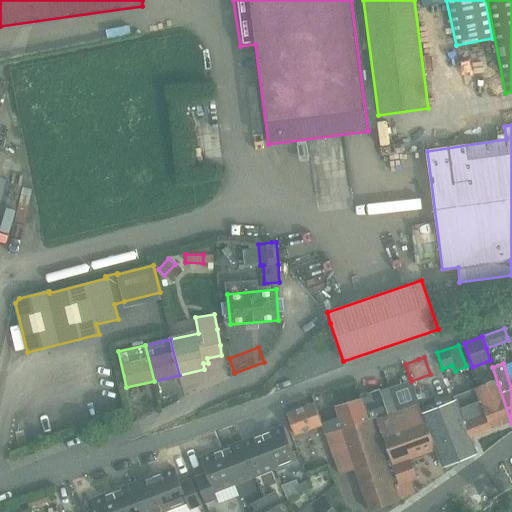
[(355,469),(354,470),(369,511),(399,502),(399,500),(416,494),(411,481),(417,479),(410,461),(436,451),(421,412),(420,409),(418,403),(411,381),(368,395),(376,417),(368,420),(342,430),(355,469)]
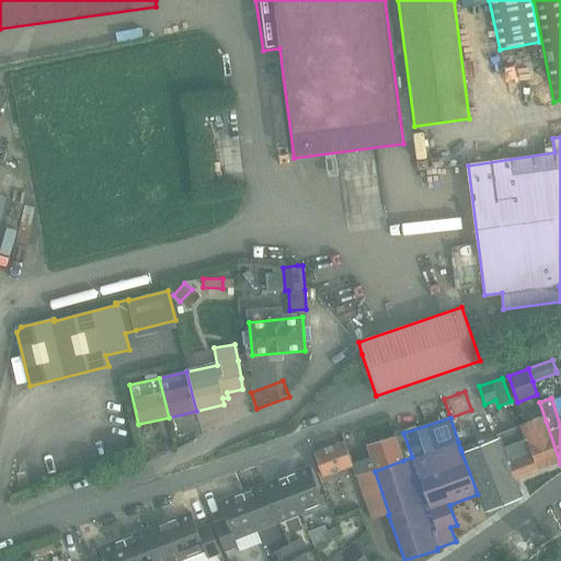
[(546,421),(523,430),(538,471),(560,464),(546,421)]
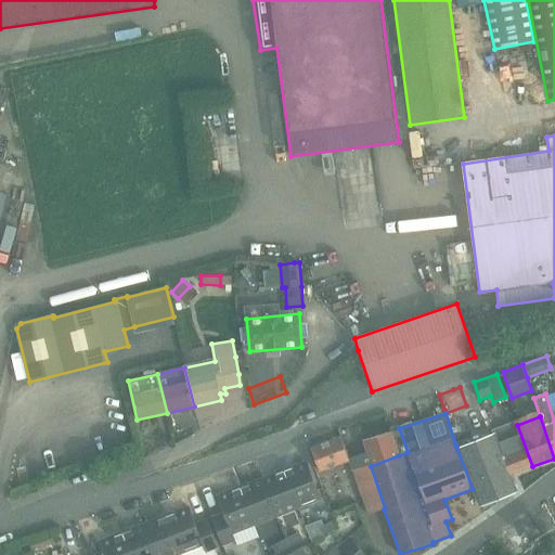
[(512,424),(492,430),(510,475),(532,466),(517,425),(512,427),(512,424)]
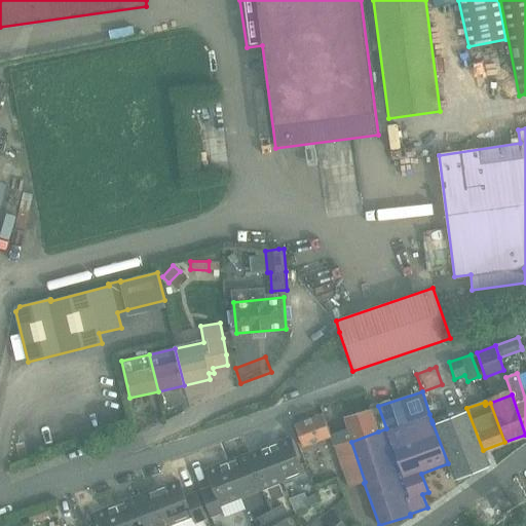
[(335,447),(335,448),(345,444),(351,442),(378,431),(376,424),(381,423),(376,408),(343,419),(348,431),(330,437),(333,447),(335,447)]
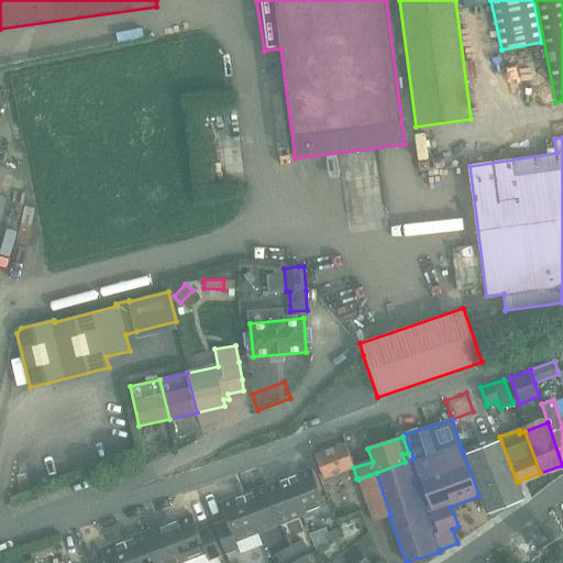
[(499,437),(462,450),(463,453),(479,496),(486,514),(523,499),(499,437)]
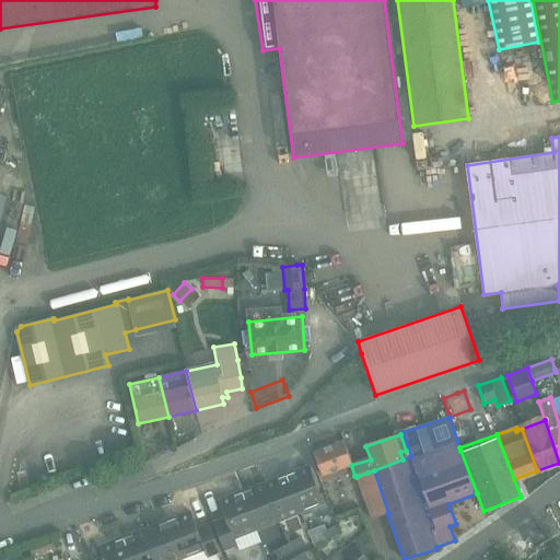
[(354,476),(351,465),(343,442),(313,453),(322,477),(351,466),(354,476)]
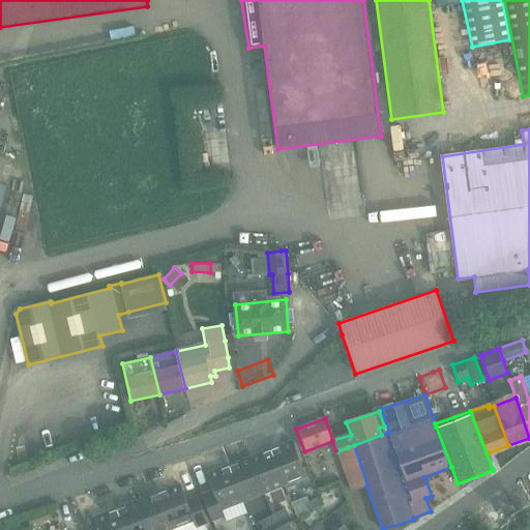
[(292,441),(271,449),(281,475),(285,486),(306,477),(292,441)]
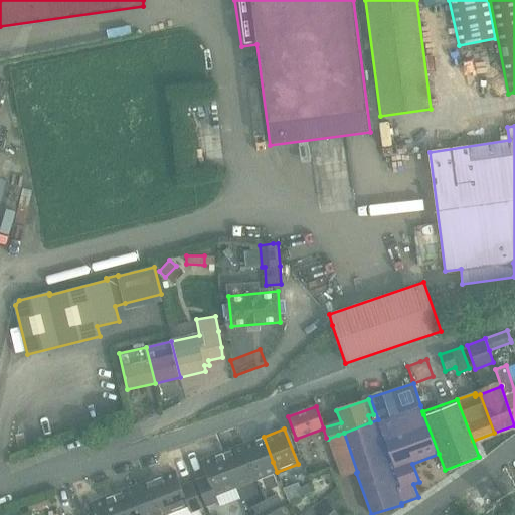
[(342,478),(356,473),(357,472),(344,433),(338,435),(328,439),(342,478)]
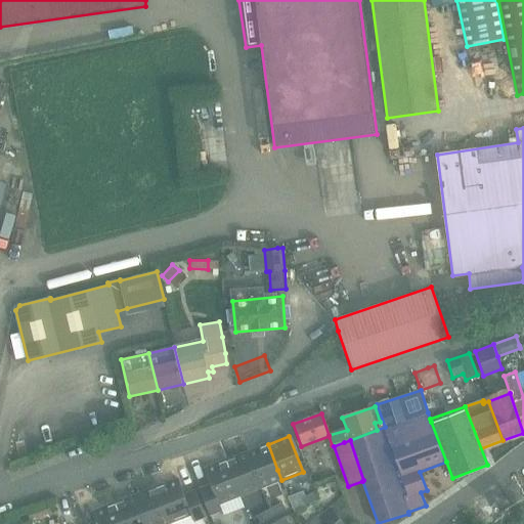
[(268,444),(248,451),(261,488),(281,480),(277,470),(268,444)]
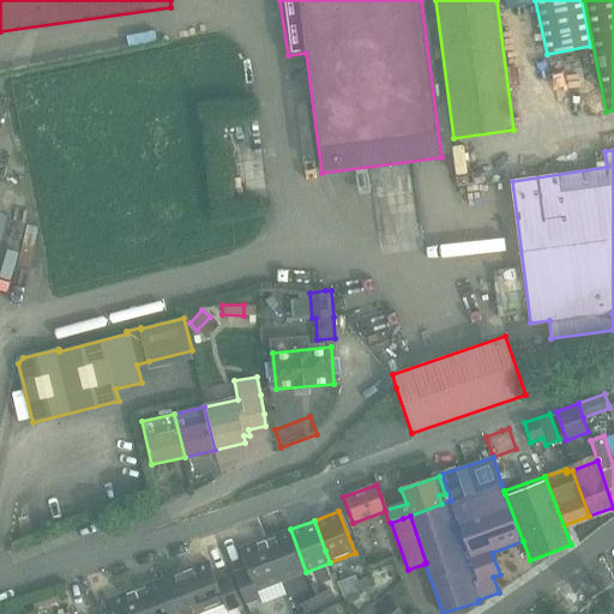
[(290,529),(265,539),(282,582),(306,572),(290,529)]
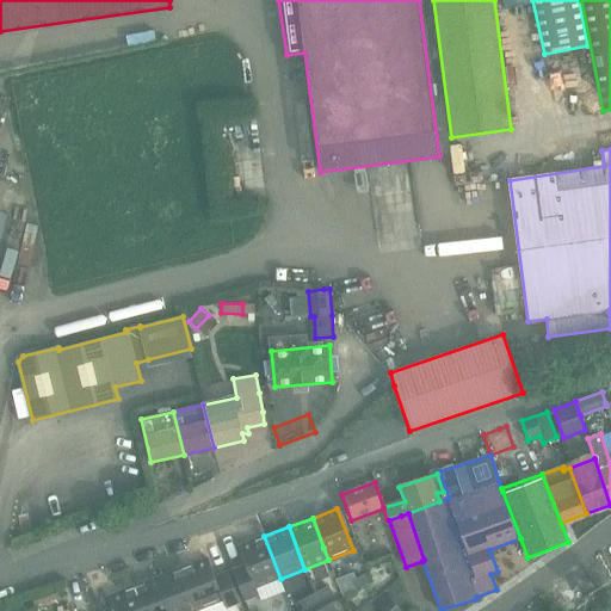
[(281,579),(264,536),(239,545),(246,565),(233,569),(246,600),(259,596),(255,588),(281,579)]
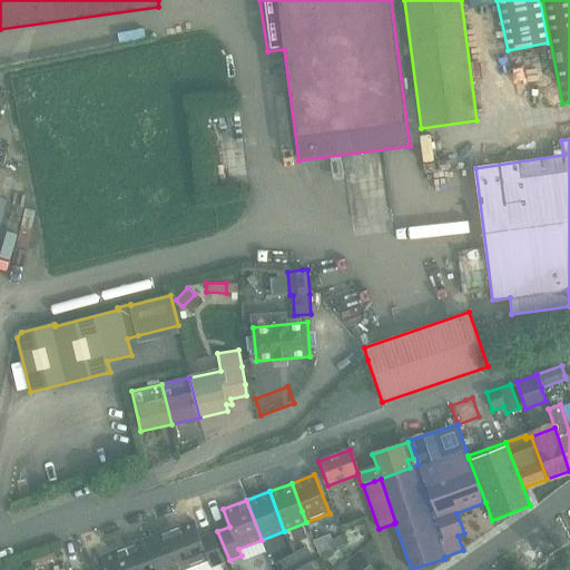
[(194,521),(170,530),(186,569),(212,569),(212,567),(224,562),(213,533),(200,538),(194,521)]
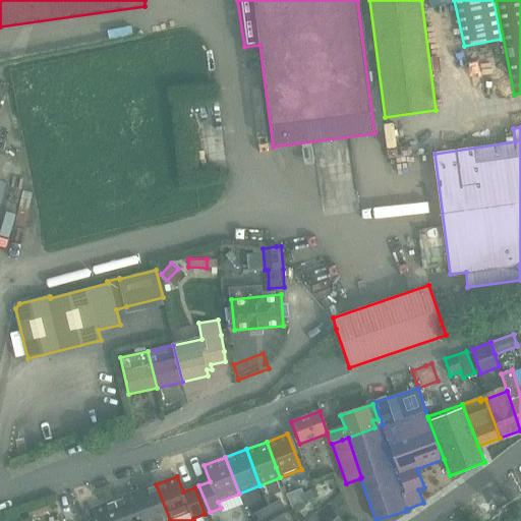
[(156,484),(135,491),(147,520),(166,520),(170,520),(156,484)]
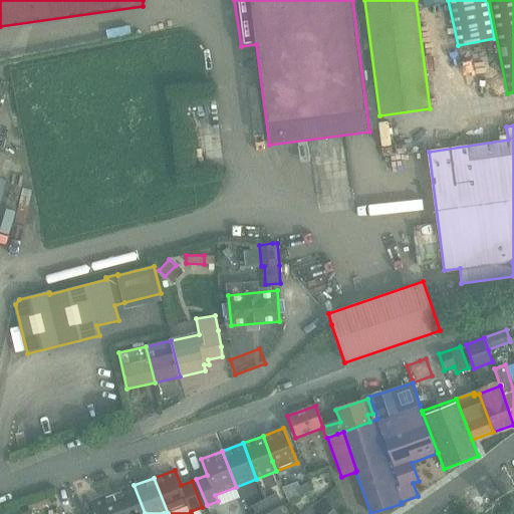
[(296,489),(299,496),(312,489),(308,482),(296,489)]
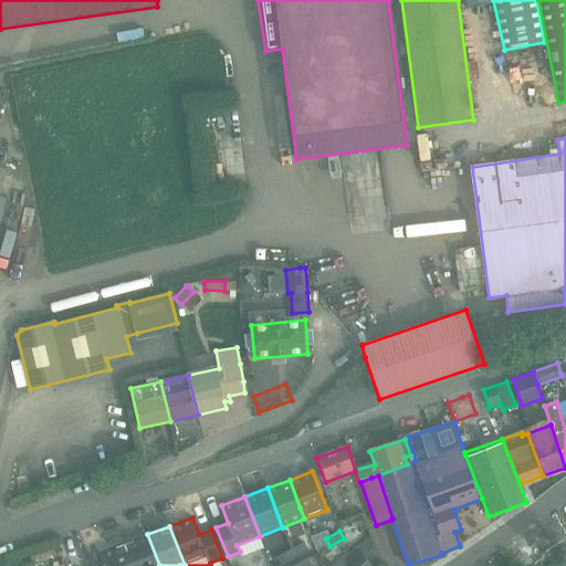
[(159,565),(147,534),(125,543),(134,565),(159,565)]
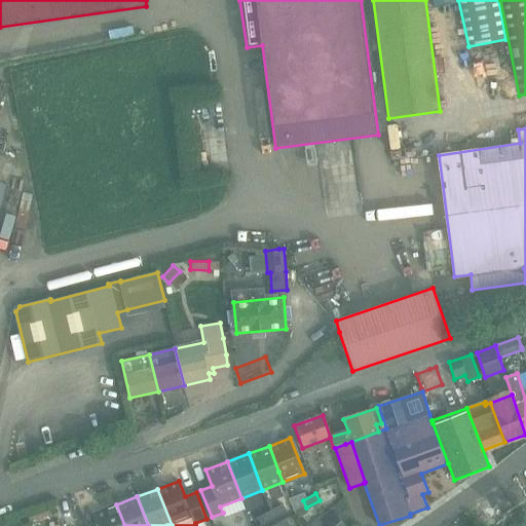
[(124,525),(116,504),(95,513),(100,525),(124,525)]
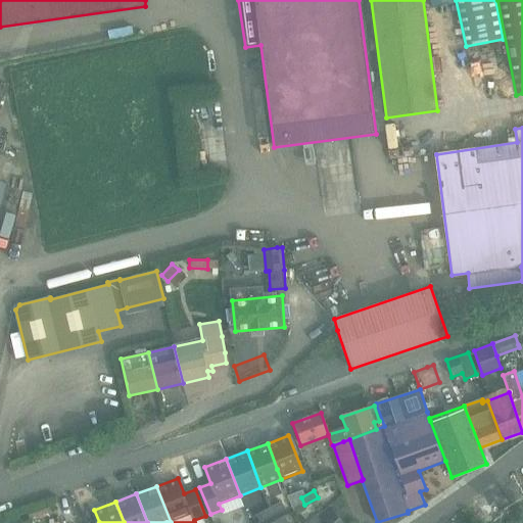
[(281,502),(269,509),(273,516),(285,509),(281,502)]
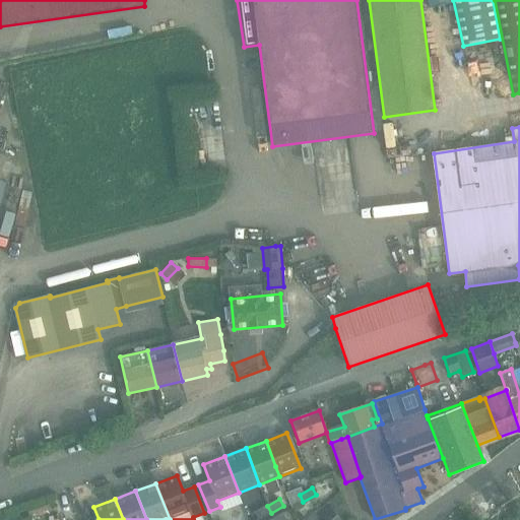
[(47,503),(26,510),(29,518),(50,510),(47,503)]
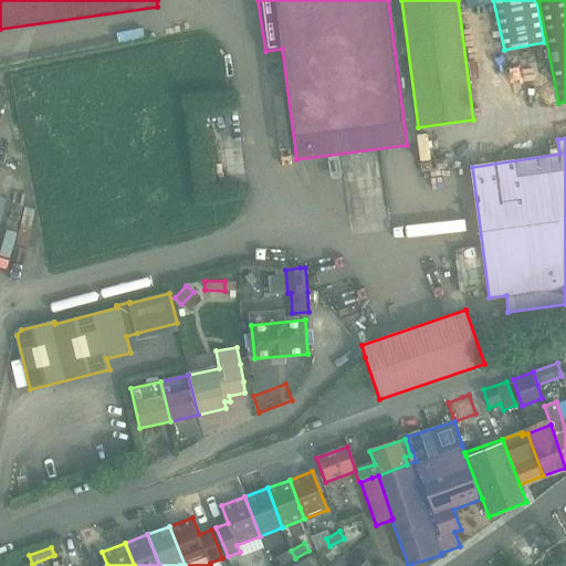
[(352,563),(347,565),(377,565),(381,563),(376,547),(365,556),(358,548),(347,557),(352,563)]
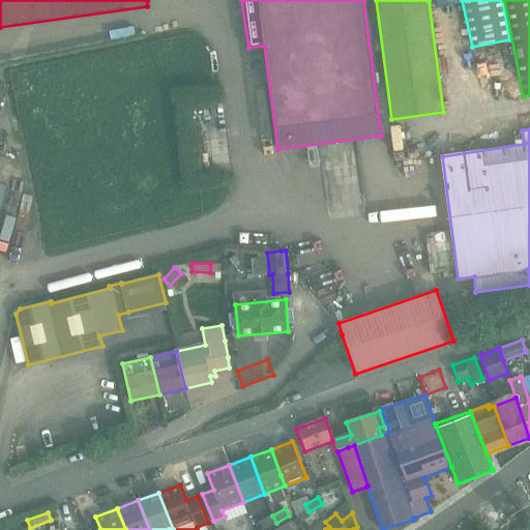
[(276,523),(272,516),(260,522),(264,529),(276,523)]
